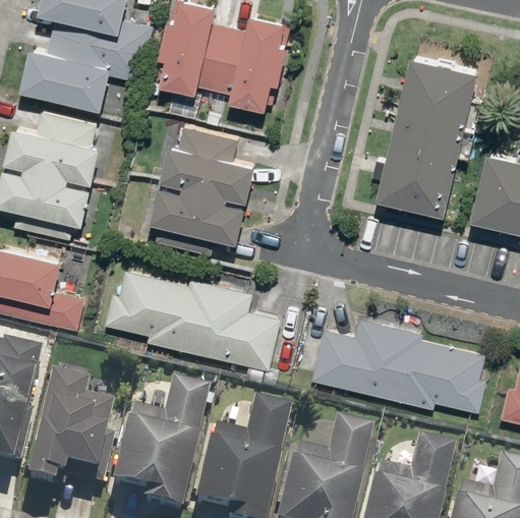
[(27,46),(16,91),(99,110),(108,73),(141,81),(155,26),(121,18),(125,0),(39,0),(36,12),(56,17),(48,51),(27,46)]
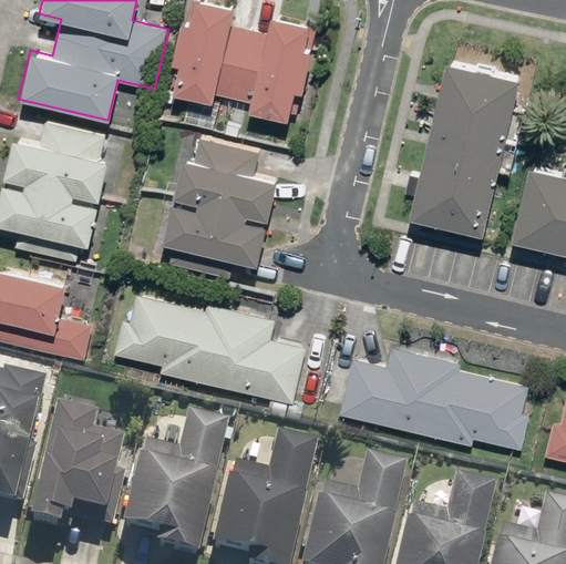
[(177,64),(171,93),(211,102),(213,95),(249,103),(247,111),(288,121),(296,91),(301,92),(311,50),(306,49),(311,24),(269,16),(266,32),(230,24),(235,7),(205,0),(192,0),(187,20),(179,19),(170,62),(177,64)]
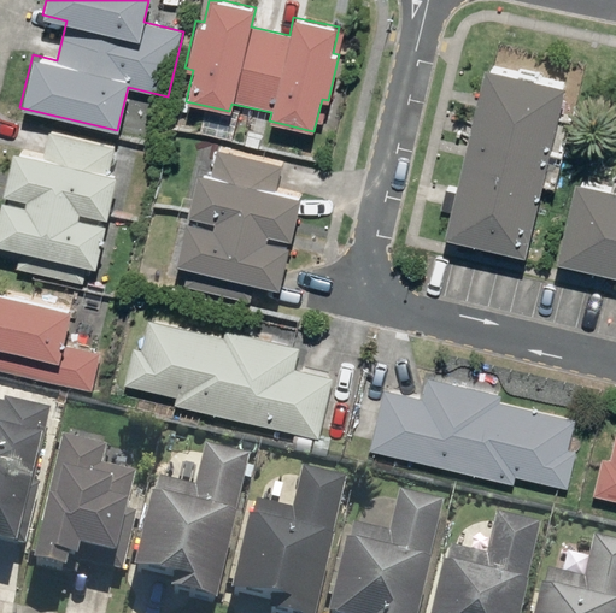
[(484,66),(443,237),(523,257),(564,86),(484,66)]
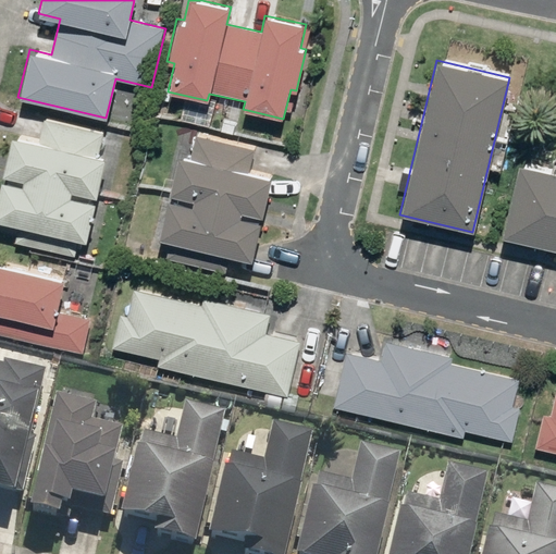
[(99,156),(104,133),(44,119),(38,142),(11,135),(0,182),(0,220),(19,224),(14,243),(75,257),(79,238),(87,241),(106,157),(99,156)]
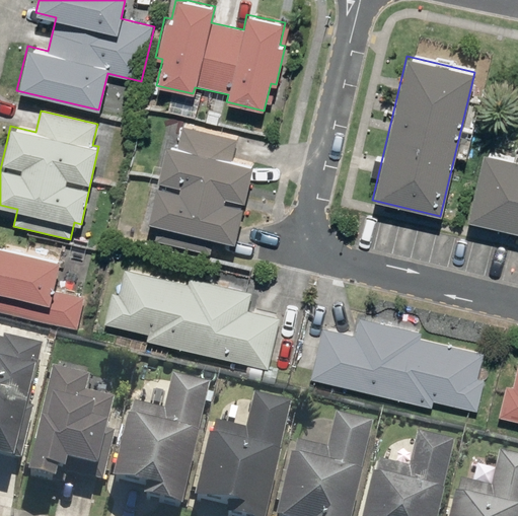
[(164,144),(147,221),(159,223),(155,241),(211,253),(215,237),(236,241),(253,164),(234,159),(239,138),(182,126),(177,147),(164,144)]
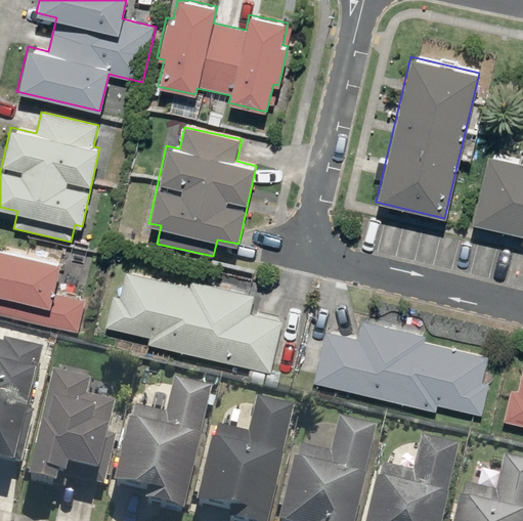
[(522,161),(486,153),(470,222),(522,234),(522,161)]
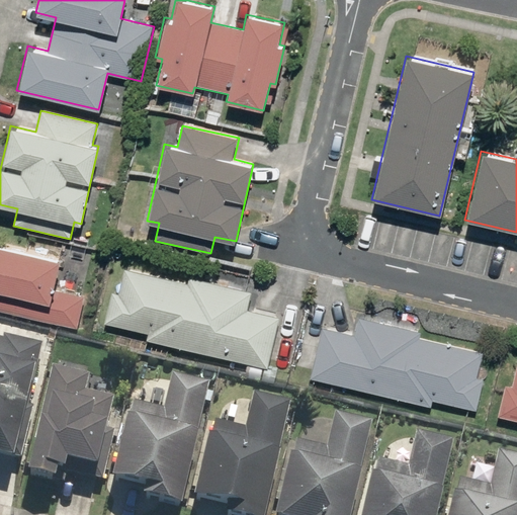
[(61,258),(0,243),(0,312),(78,330),(86,296),(54,288),(61,258)]
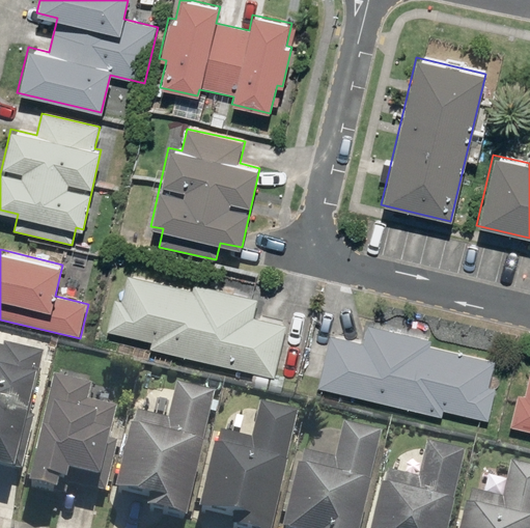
[(150,350),(276,379),(287,326),(255,318),(259,300),(194,285),(193,290),(128,276),(121,301),(114,299),(107,332),(151,342),(150,350)]
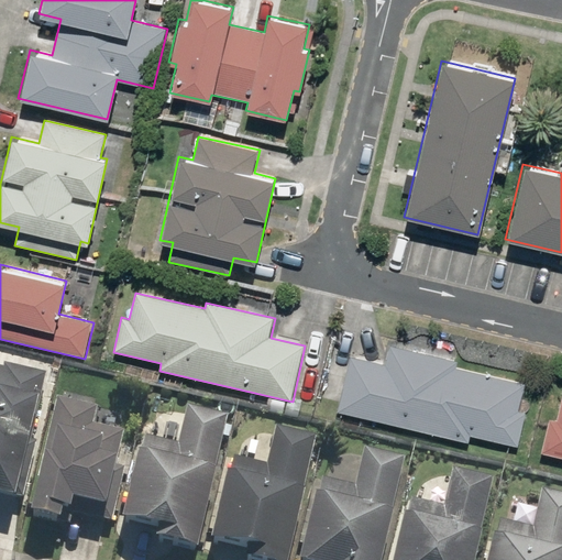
[(350,357),(337,413),(470,443),(472,437),(518,448),(527,412),(519,410),(526,384),(456,368),(458,361),(389,346),(385,364),(350,357)]
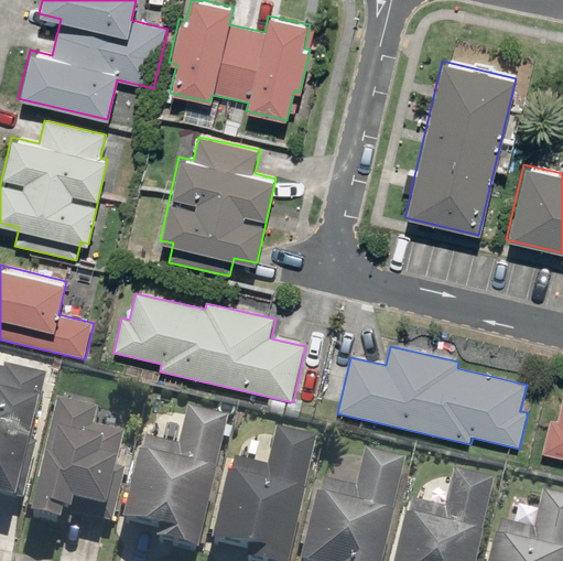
[(0,509),(13,514),(43,383),(0,373),(0,509)]
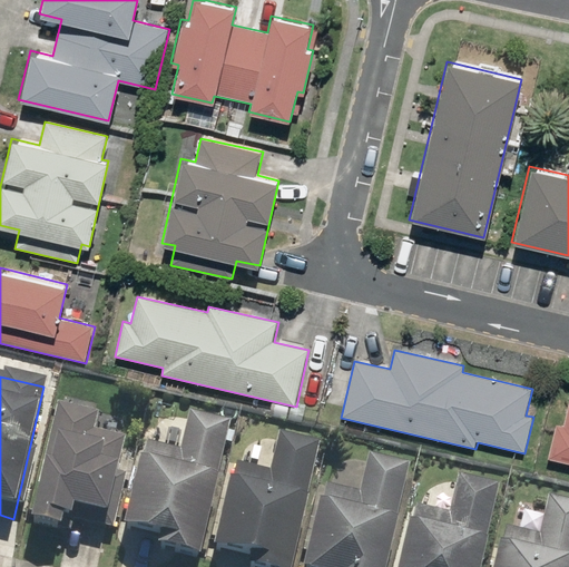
[(568,406),(563,426),(555,423),(547,459),(568,463),(568,406)]
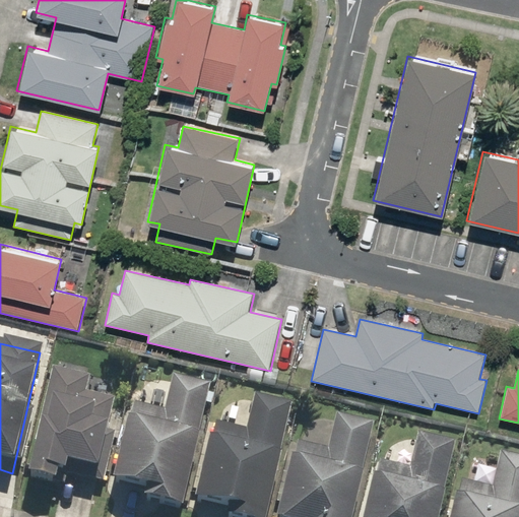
[(34,430),(20,488),(56,496),(61,472),(92,479),(98,455),(103,456),(115,405),(84,398),(88,382),(50,374),(46,389),(50,390),(41,431),(34,430)]
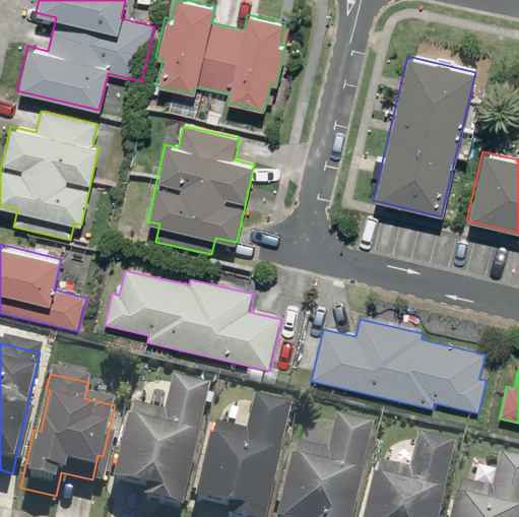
[(137,510),(164,516),(178,516),(209,390),(171,380),(161,416),(127,408),(106,493),(140,501),(137,510)]
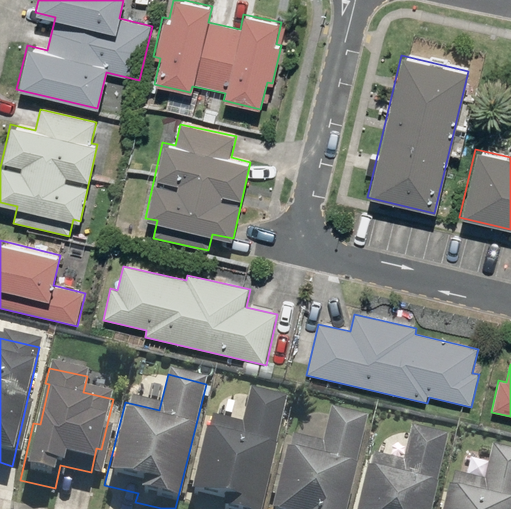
[(260,508),(285,403),(248,394),(240,430),(204,421),(184,503),(204,508),(260,508)]
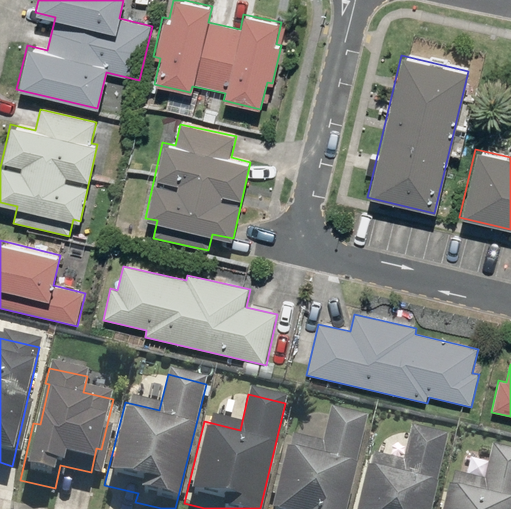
[(345,508),(366,423),(328,414),(320,449),(285,441),(269,508),(345,508)]
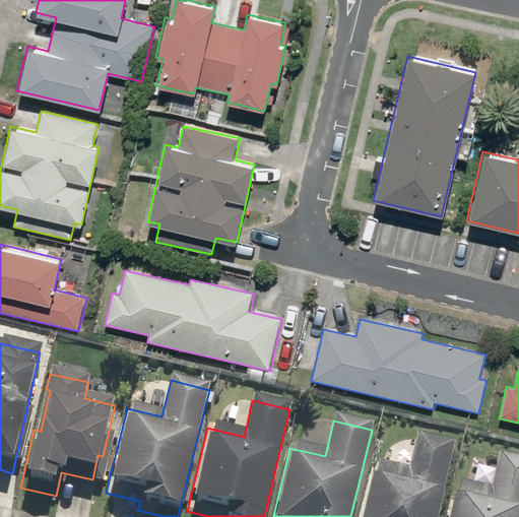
[(437,516),(453,449),(416,440),(407,475),(372,466),(359,516),(437,516)]
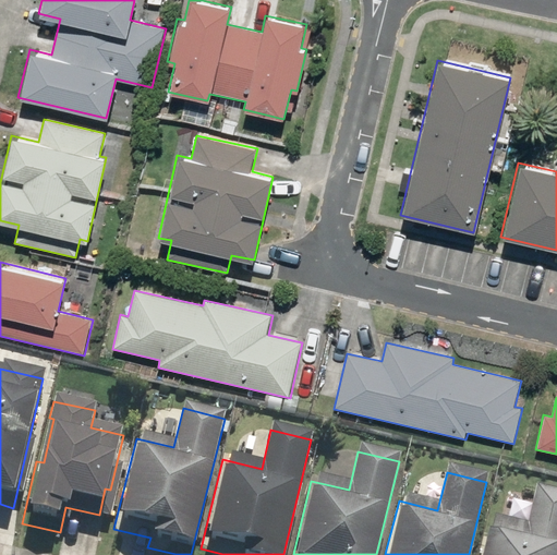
[(556,498),(533,493),(524,530),(487,521),(479,554),(556,554),(556,498)]
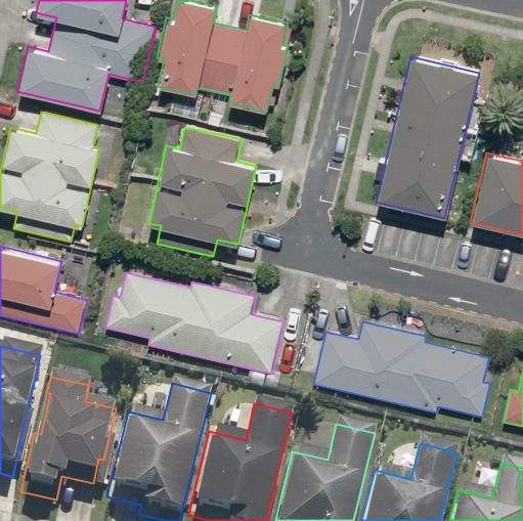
All buildings are outlined.
